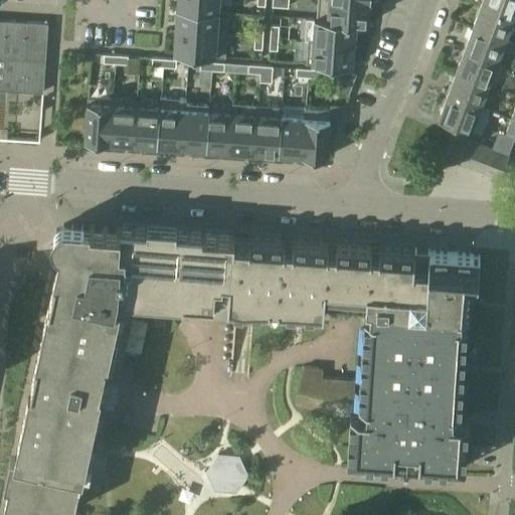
[(219,10),(219,0),(177,0),(178,7),(219,10)]
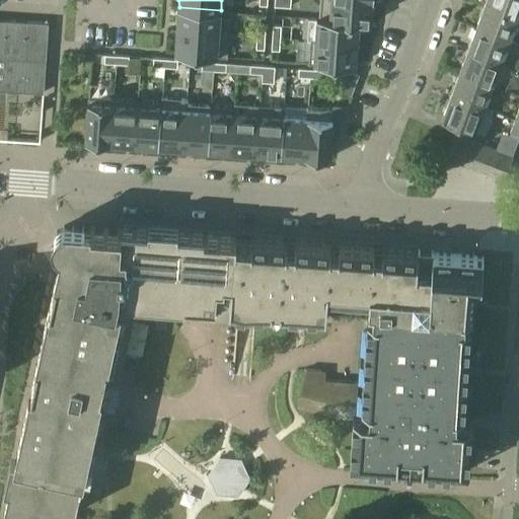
[(360,19),(360,21),(372,22),(373,0),(321,0),(320,17),(360,19)]
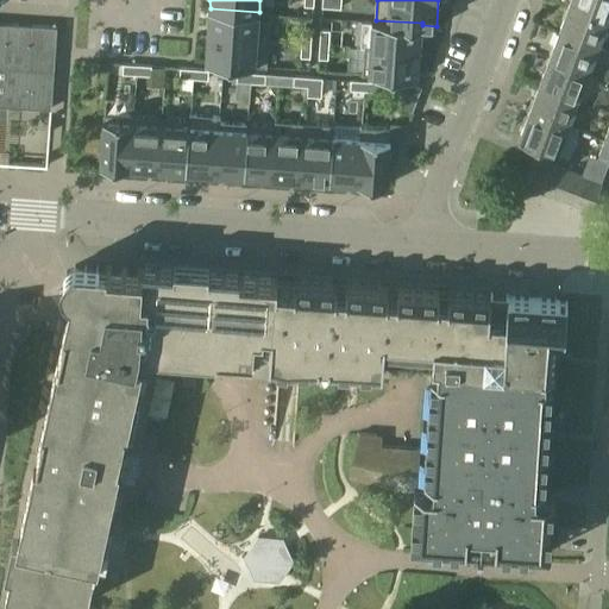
[(608,0),(570,0),(569,4),(608,18),(608,0)]
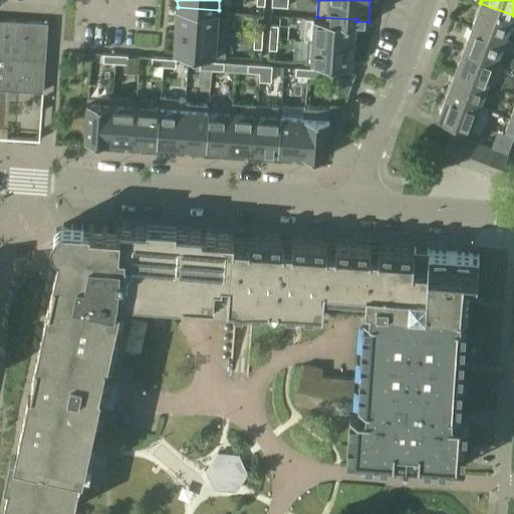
[(513,15),(480,3),(472,26),(505,38),(513,15)]
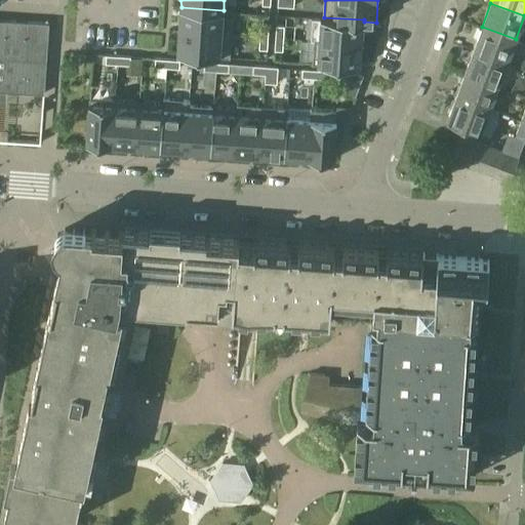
[(182,7),(179,30),(232,34),(234,10),(224,10),(182,7)]
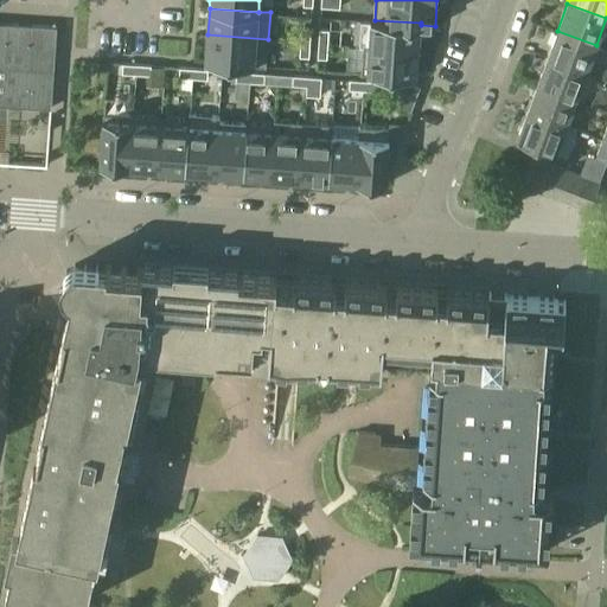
[(371,19),(370,45),(419,49),(421,25),(421,23),(375,20),(371,19)]
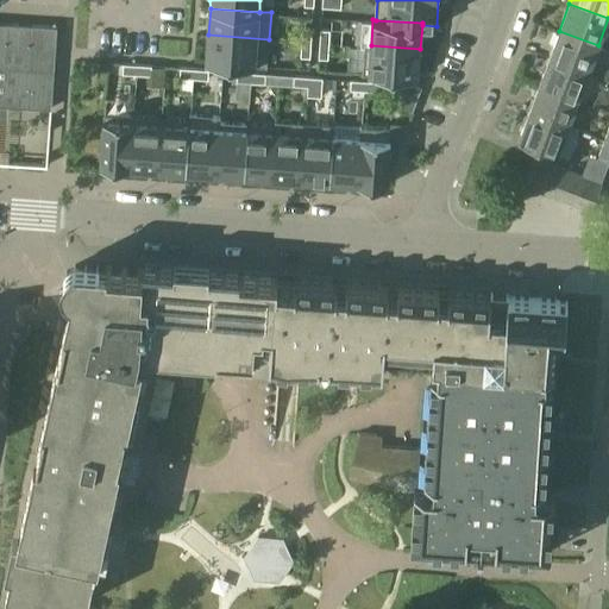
[(0,102),(52,108),(57,35),(58,27),(0,23),(0,102)]
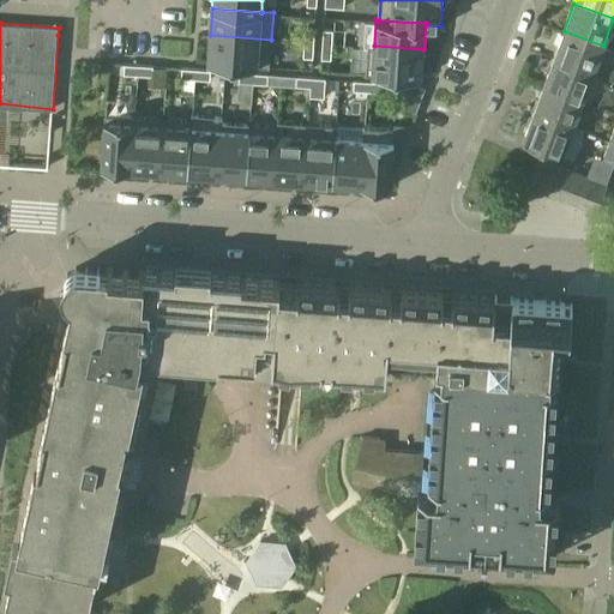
[(306,28),(305,42),(314,43),(315,28),(306,28)]
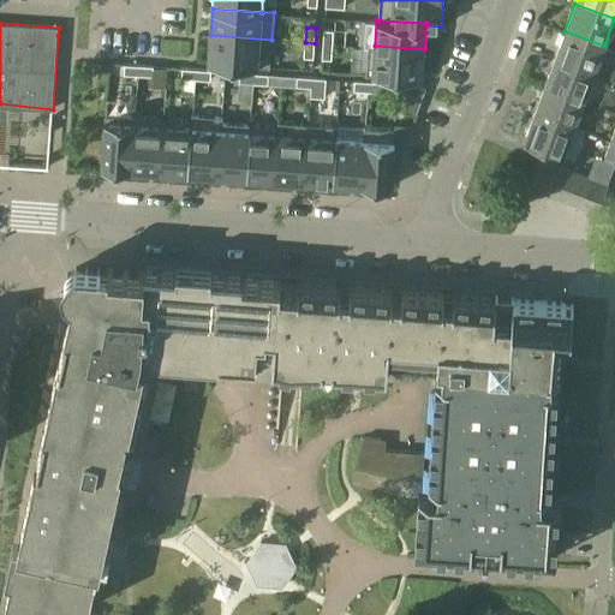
[(324,29),(323,43),(333,45),(334,29),(324,29)]
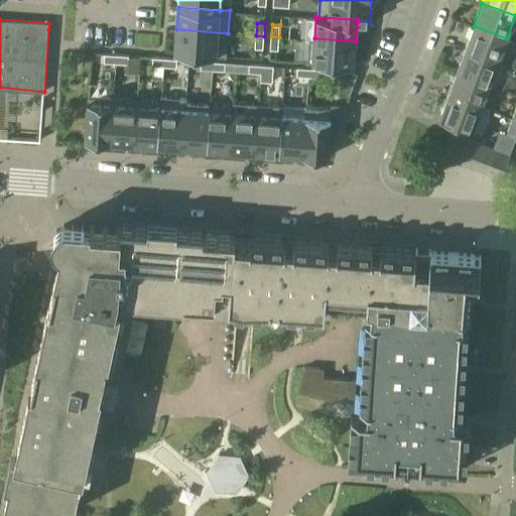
[(507,38),(474,26),(466,48),(498,60),(507,38)]
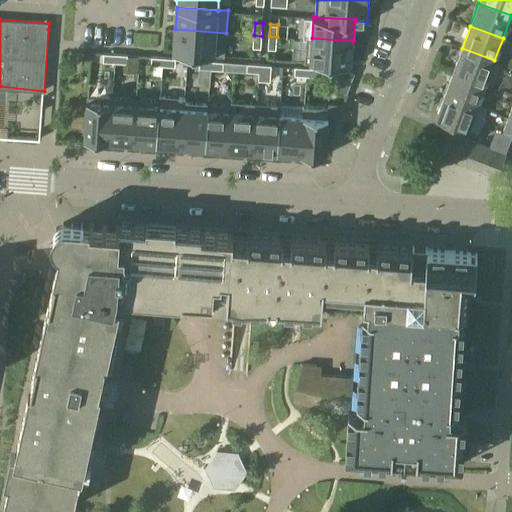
[(225,55),(226,33),(175,29),(173,52),(225,55)]
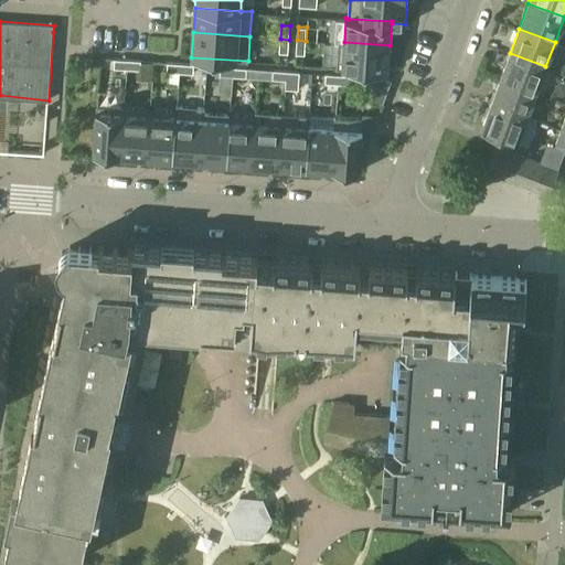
[(288,52),(289,40),(280,39),(279,52),(288,52)]
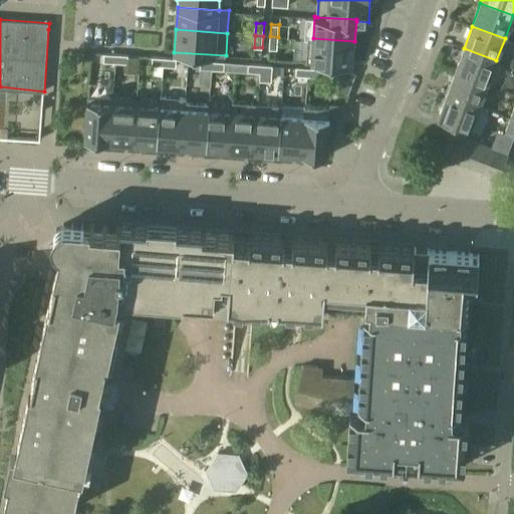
[(270,36),(269,48),(277,49),(278,37),(270,36)]
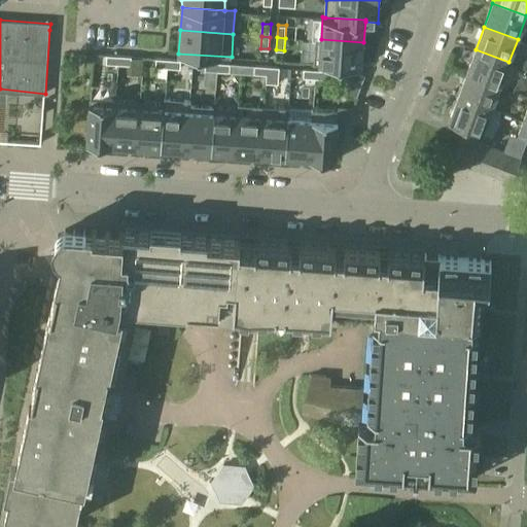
[(362,67),(363,42),(321,39),(316,39),(315,63),(362,67)]
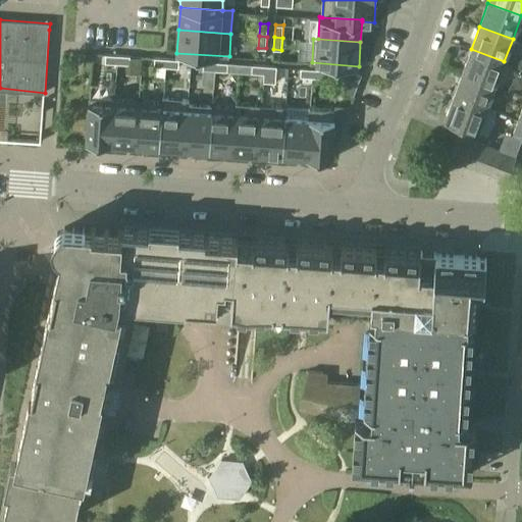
[(462,71),(496,85),(504,61),(471,49),(462,71)]
